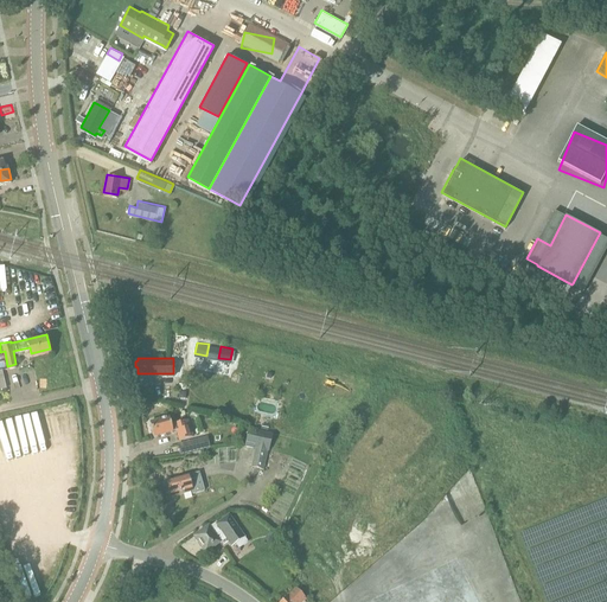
[(206,377),(208,367),(191,365),(190,376),(206,377)]
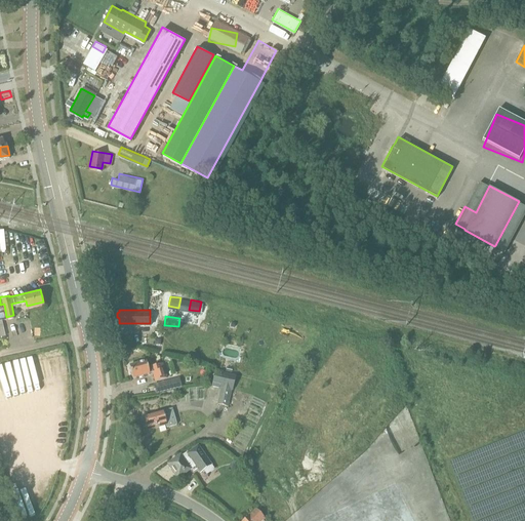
[(133,375),(150,370),(152,370),(155,378),(166,374),(162,360),(148,364),(146,358),(129,363),(133,375)]
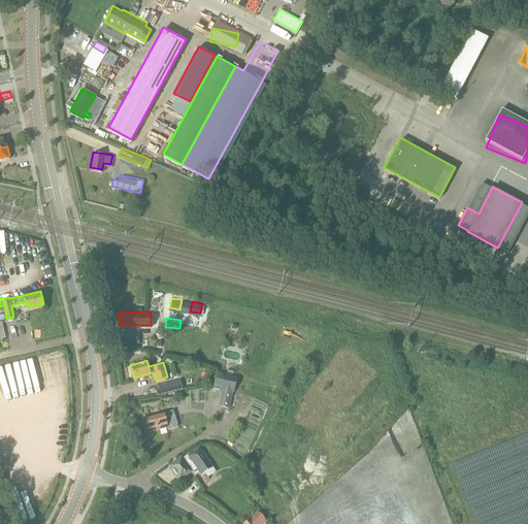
[(217,370),(213,385),(222,387),(219,401),(230,403),(236,374),(217,370)]
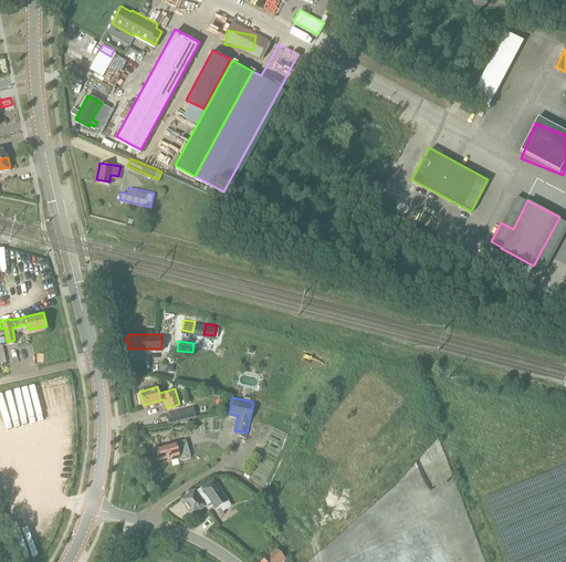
[(186,406),(188,416),(195,414),(192,405),(186,406)]
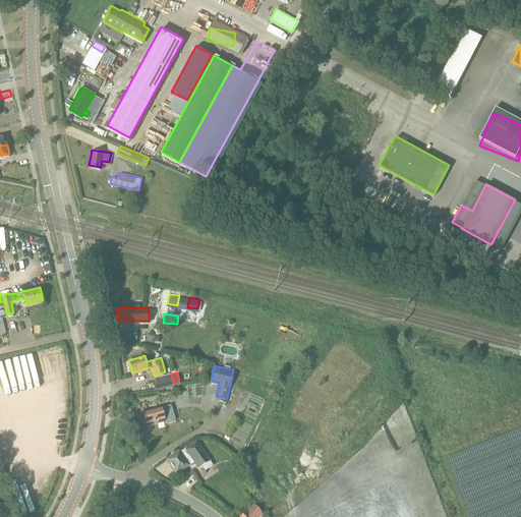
[(154,381),(155,388),(168,385),(166,378),(154,381)]
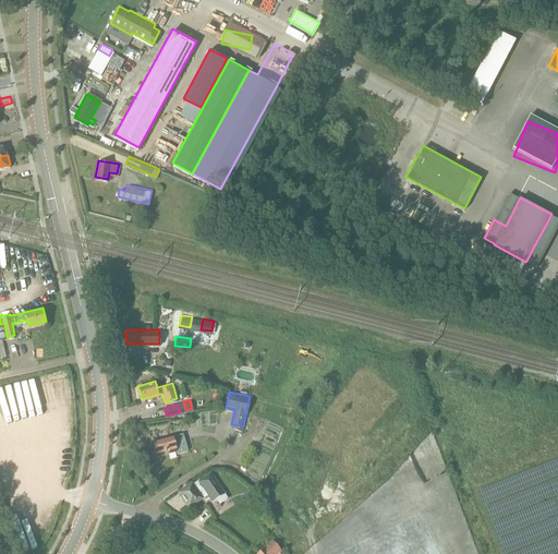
[(183,431),(180,432),(153,440),(157,454),(169,450),(170,452),(173,450),(174,449),(176,448),(177,452),(189,448),(183,431)]
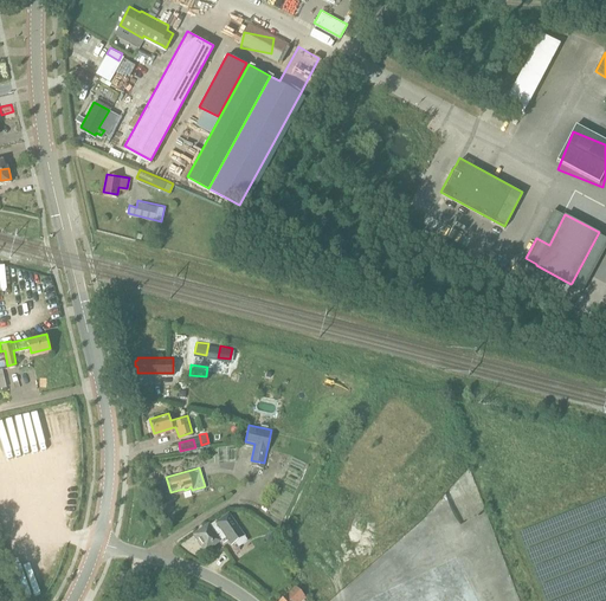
[(381,498),(378,503),(386,509),(398,493),(391,486),(381,498)]
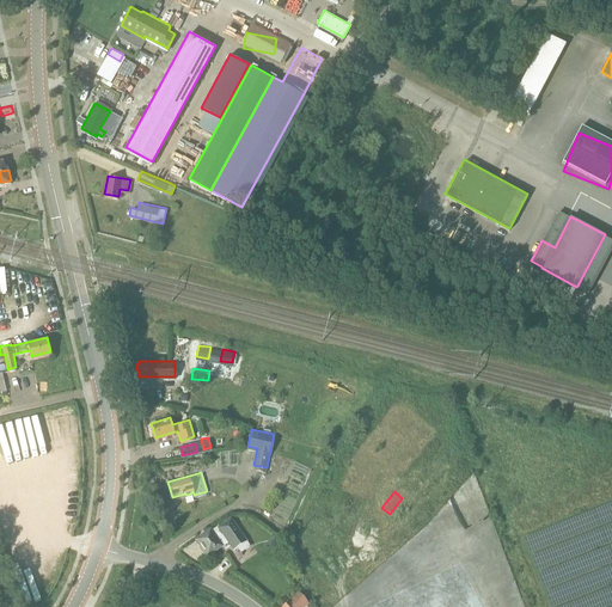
[(199,544),(201,544),(208,553),(222,544),(224,546),(230,541),(234,546),(246,537),(231,516),(219,525),(219,522),(210,528),(210,527),(196,538),(197,540),(199,544)]
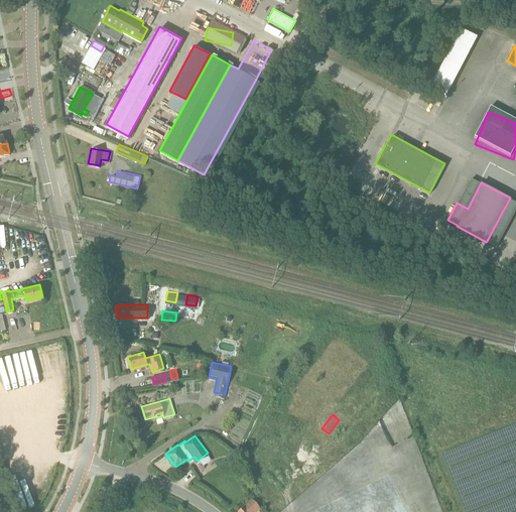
[(225,455),(231,459),(235,453),(229,450),(225,455)]
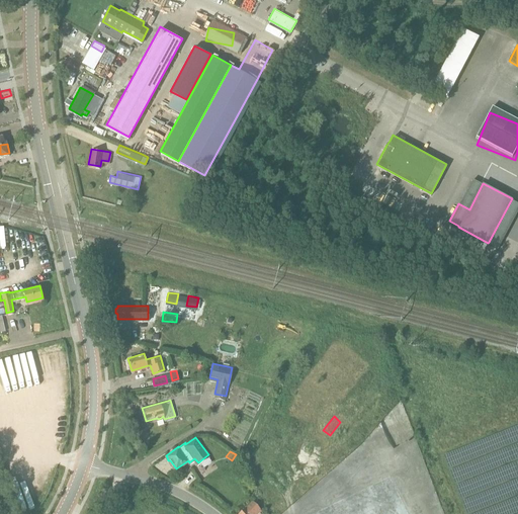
[(391,473),(381,477),(392,498),(401,493),(391,473)]
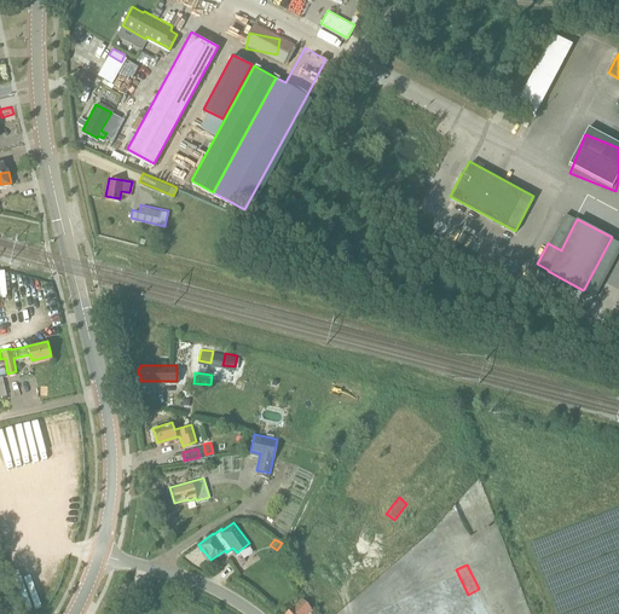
[(456,569),(445,575),(457,600),(468,595),(456,569)]
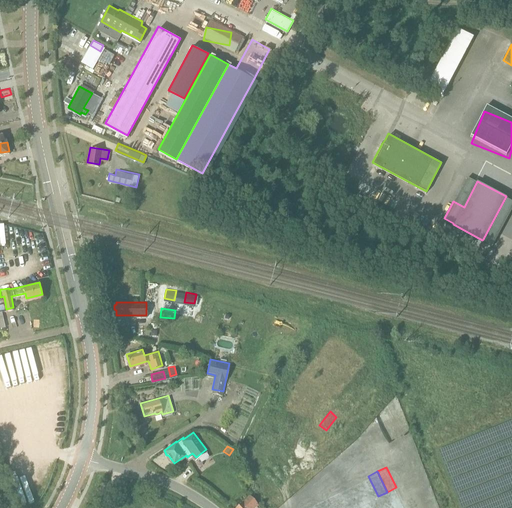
[(257,480),(264,492),(272,487),(265,475),(257,480)]
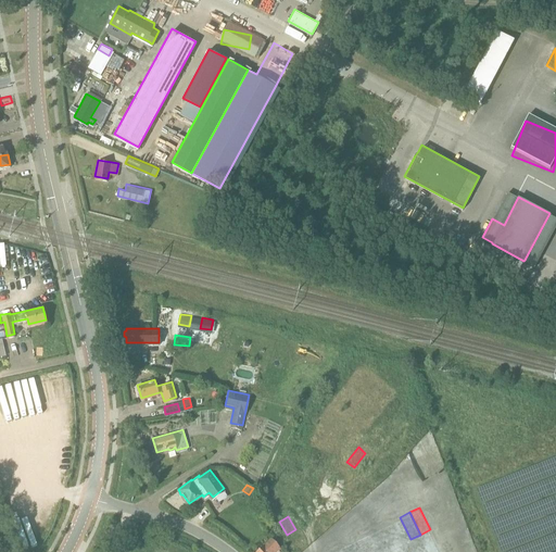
[(400,517),(390,522),(401,543),(411,539),(400,517)]
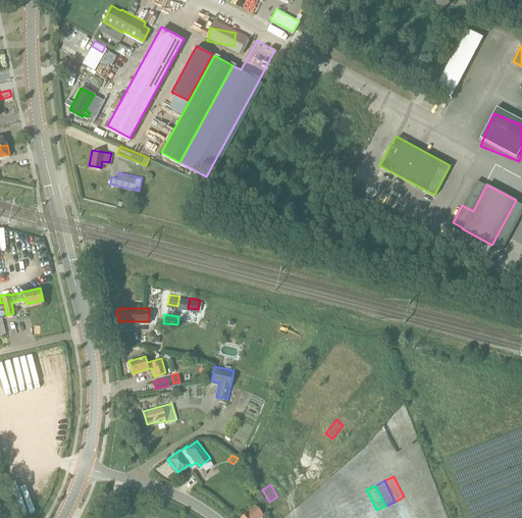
[(366,489),(357,494),(367,515),(376,510),(366,489)]
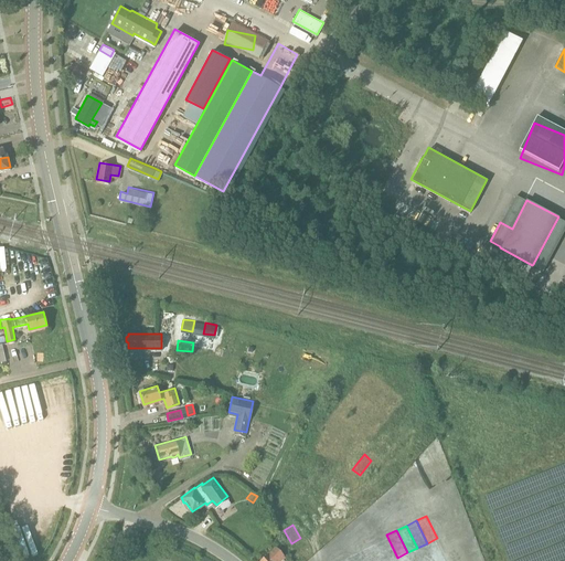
[(386,535),(376,540),(386,560),(390,560),(397,558),(386,535)]
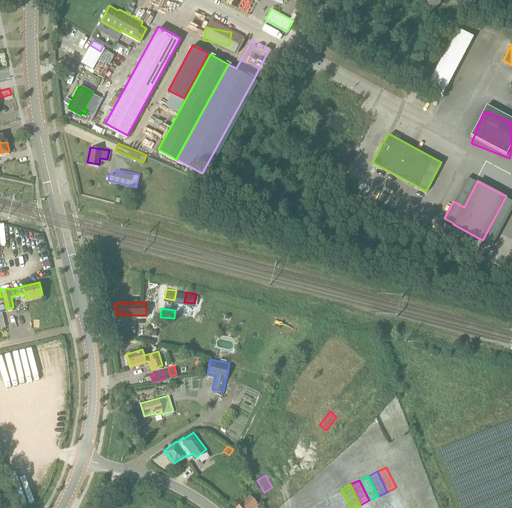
[(396,487),(387,492),(394,507),(404,507),(406,507),(396,487)]
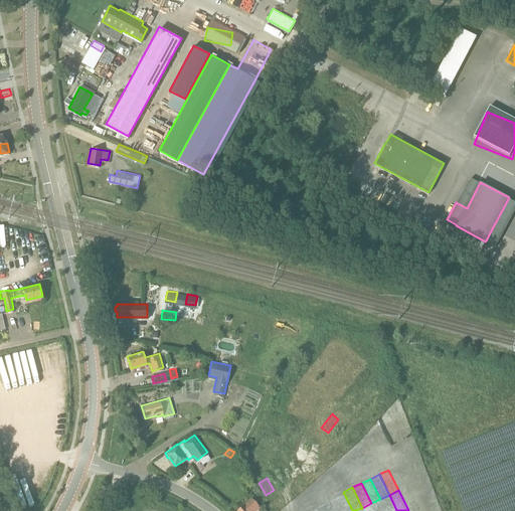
[(352,510),(343,492),(334,496),(341,510),(352,510)]
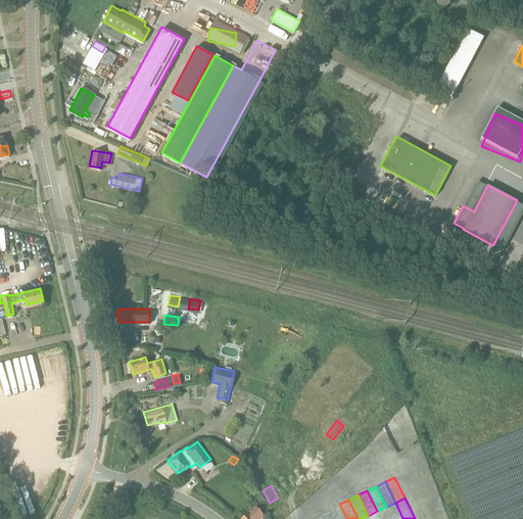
[(402,518),(395,503),(386,507),(391,518),(402,518)]
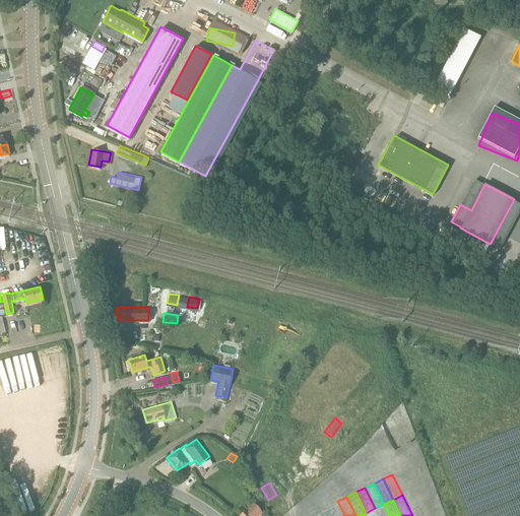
[(344,515),(337,501),(328,506),(333,515),(344,515)]
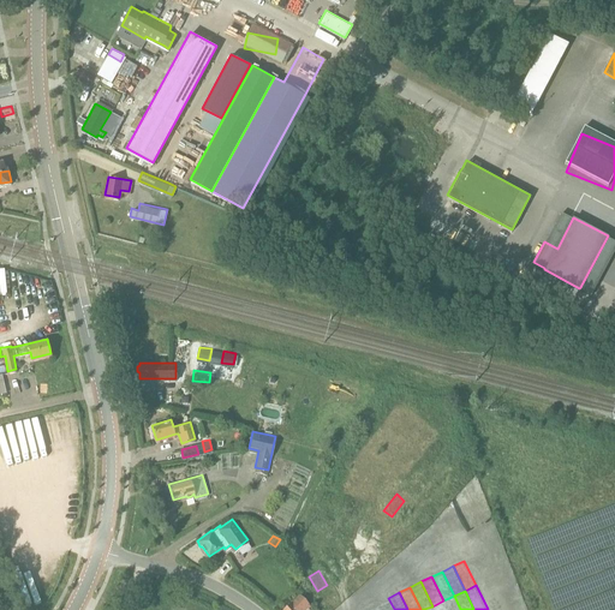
[(281,609),(298,609),(303,605),(305,606),(309,603),(300,593),(281,609)]
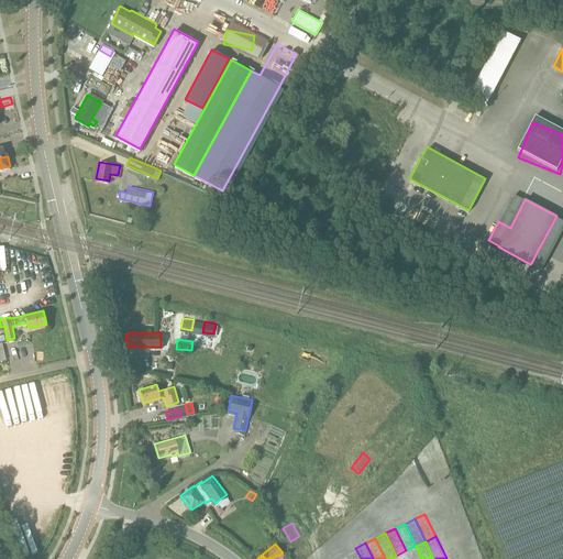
[(421,558),(416,546),(406,550),(409,558),(421,558)]
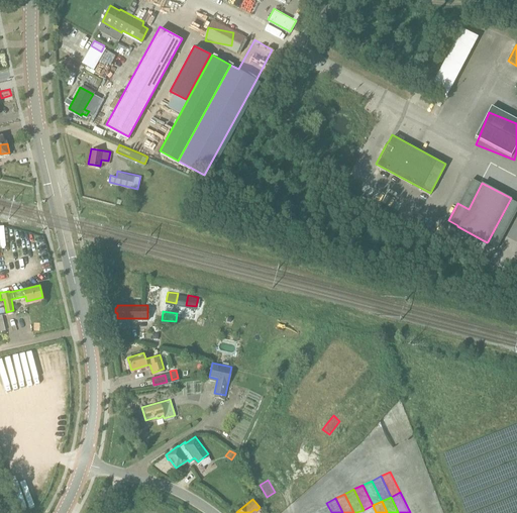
[(331,512),(326,503),(317,507),(320,512),(331,512)]
